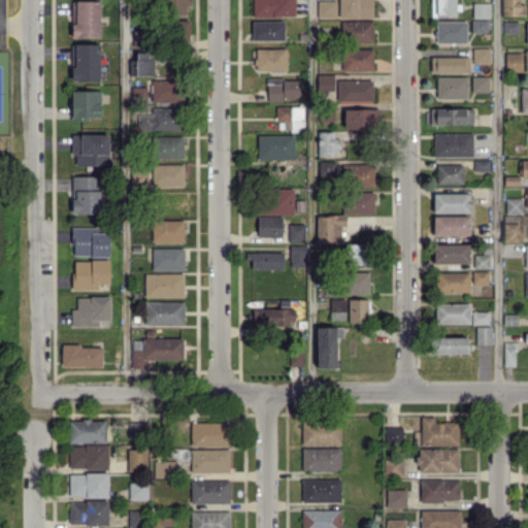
[(100,36),(99,0),(71,0),(71,22),(71,37),(100,36)]
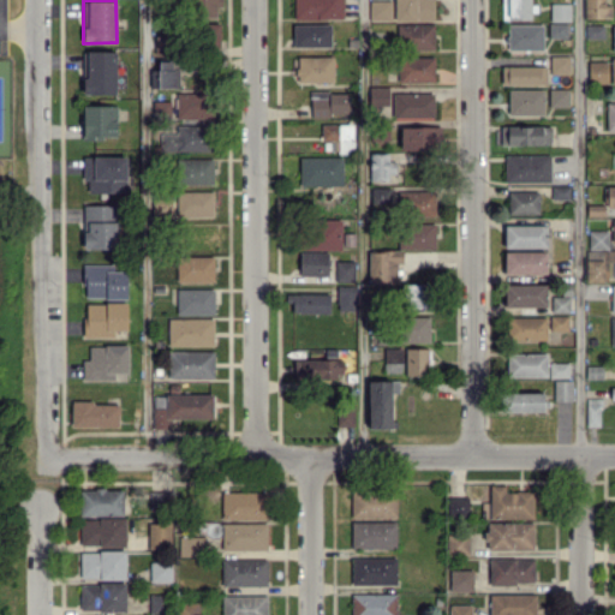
[(219,0),(197,0),(197,18),(216,18),(216,7),(219,7),(219,0)]
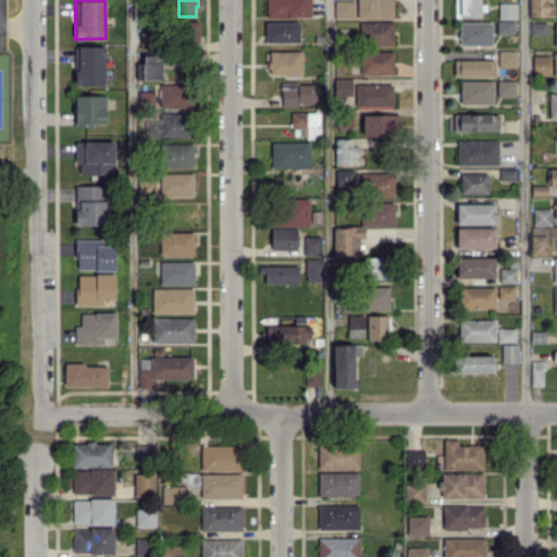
[(309,0),(265,0),(265,16),(310,17),(309,0)]
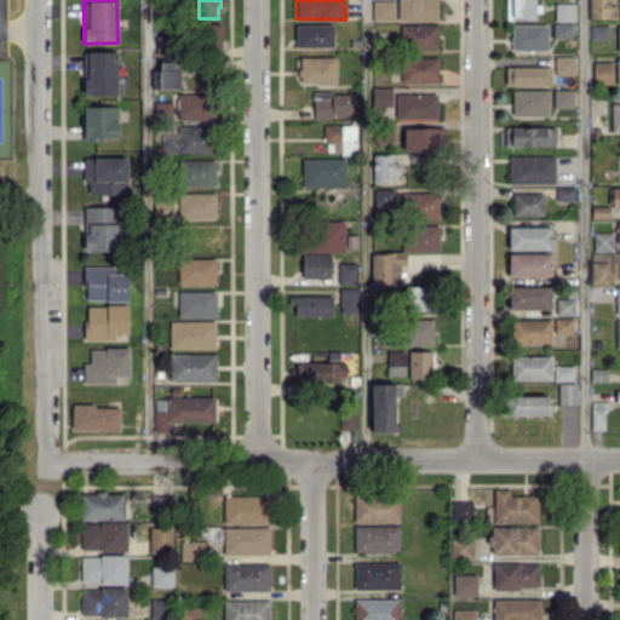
[(372,0),(373,21),(394,21),(392,0),(372,0)]
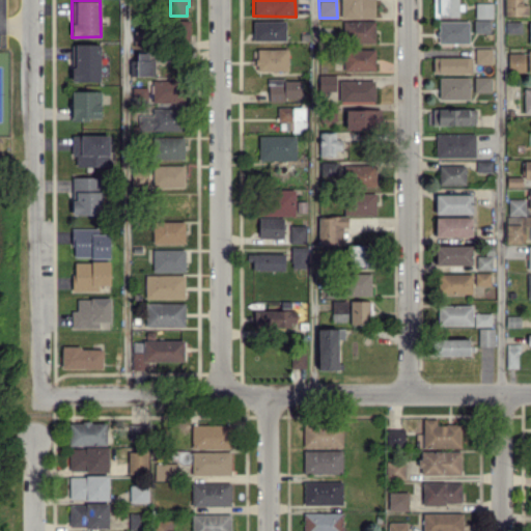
[(374,18),(373,0),(340,0),(341,19),(374,18)]
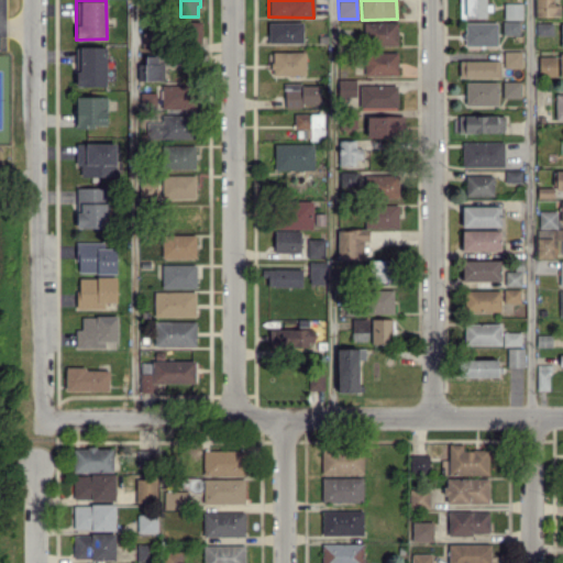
[(487,0),(459,0),(459,18),(487,18),(487,0)]
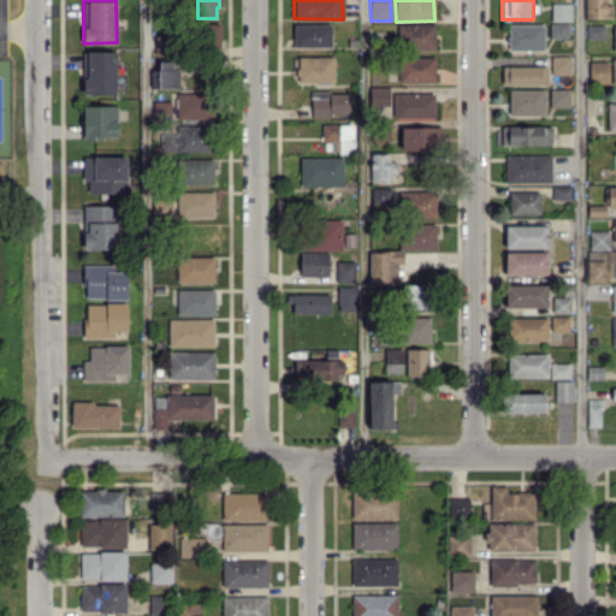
[(609,0),(585,0),(585,18),(609,18),(609,0)]
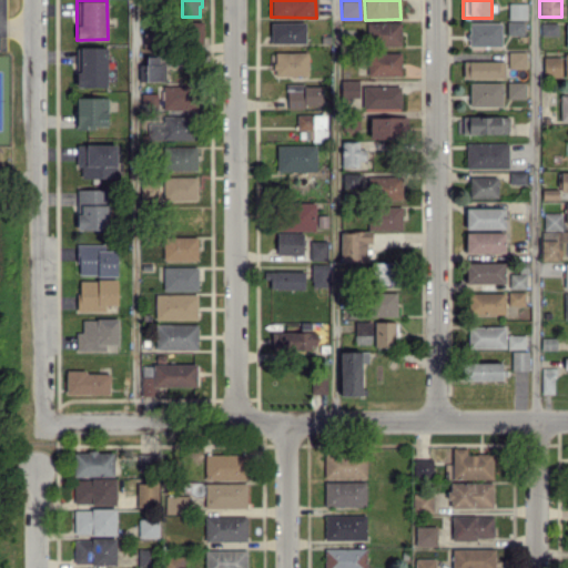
[(526,19),(526,2),(508,2),(508,19),(526,19)]
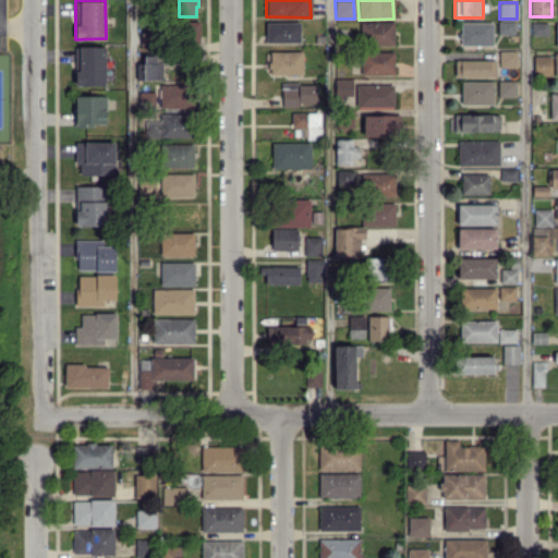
[(514,21),(497,20),(497,34),(514,35),(514,21)]
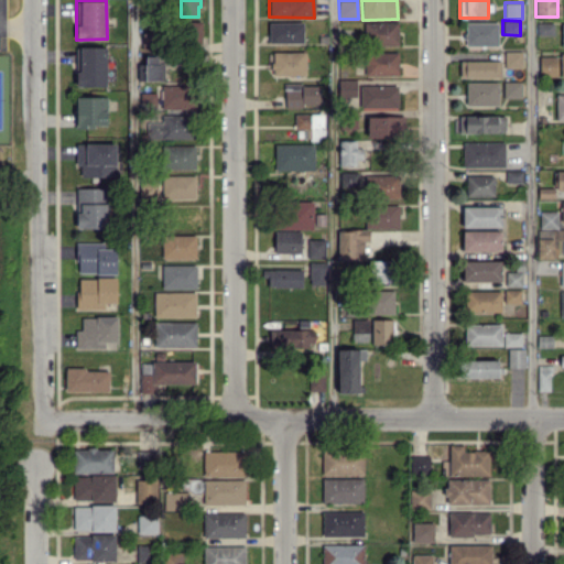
[(201,41),(202,22),(185,21),(184,41),(201,41)]
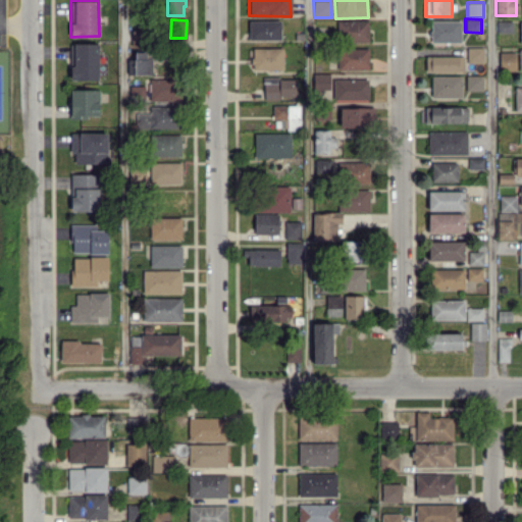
[(248,20),(249,40),(280,39),(280,19),(248,20)]
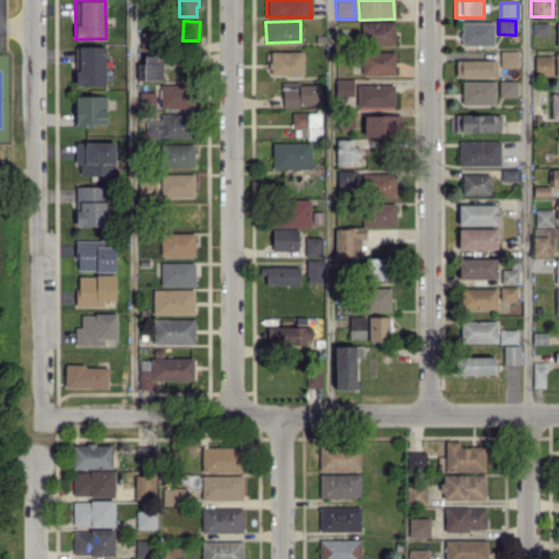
[(394,45),(394,22),(360,22),(360,45),(394,45)]
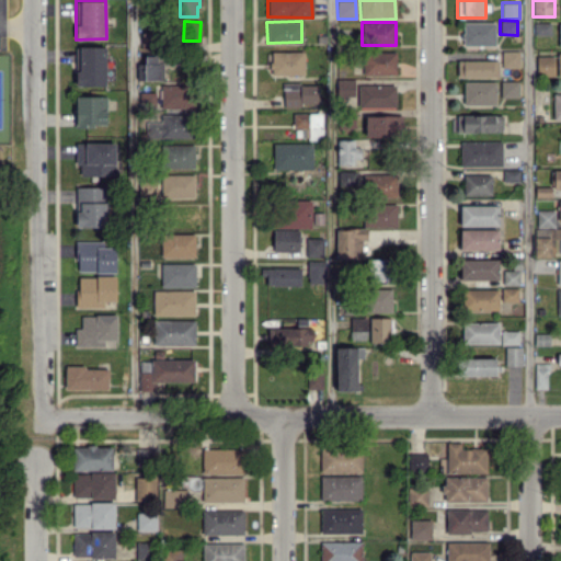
[(495,45),(494,22),(462,22),(464,45),(495,45)]
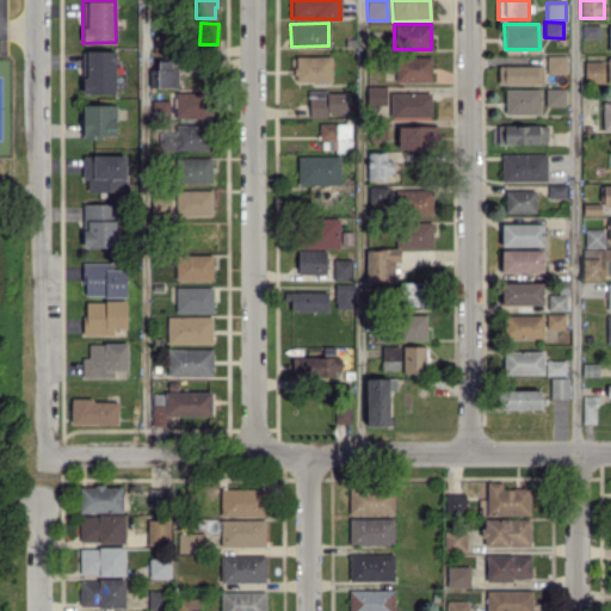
[(581,24),(581,38),(599,37),(599,24),(581,24)]
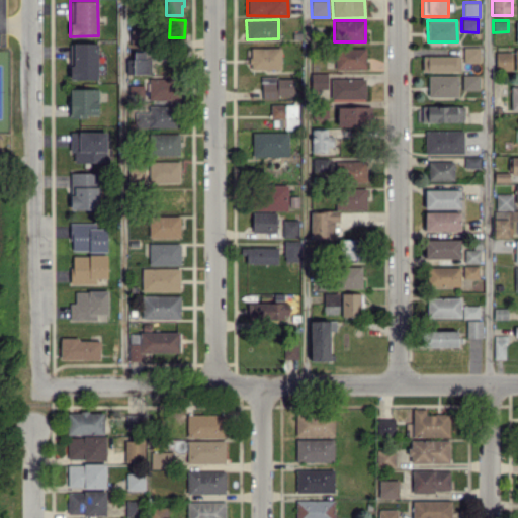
[(97,79),(96,42),(69,42),(70,59),(71,79),(97,79)]
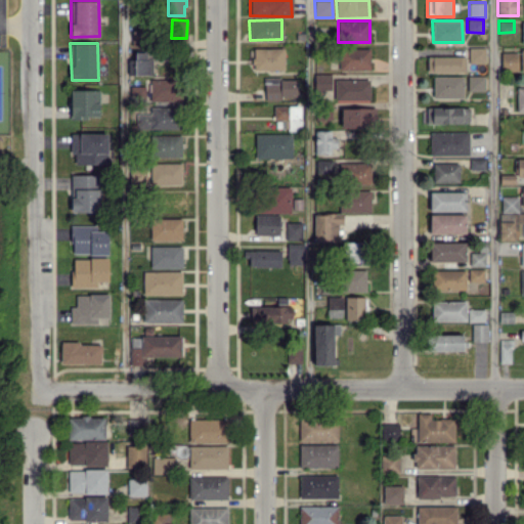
[(485,47),(469,48),(469,62),(485,62),(485,47)]
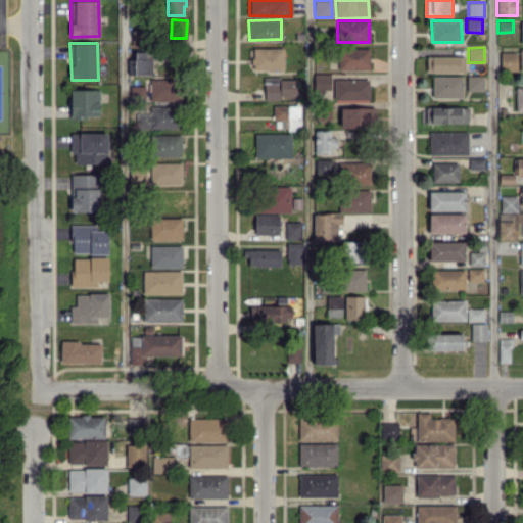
[(283,69),(283,48),(249,48),(249,61),(252,61),(252,69),(283,69)]
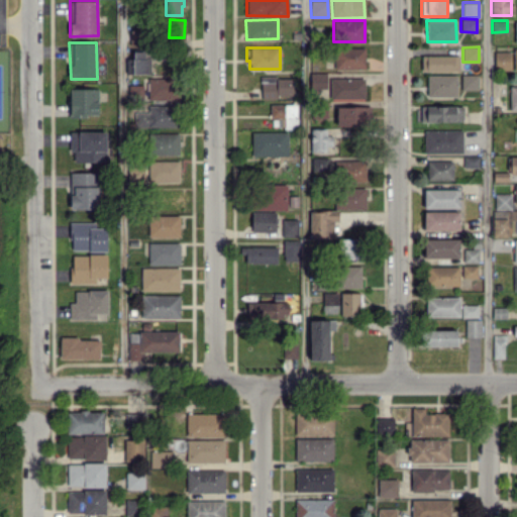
[(334,47),(334,69),(365,69),(365,47),(334,47)]
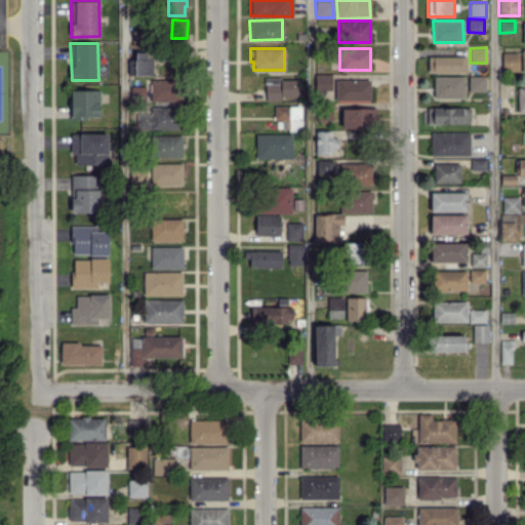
[(127,59),(127,75),(152,75),(152,58),(147,58),(147,52),(135,51),(135,59),(127,59)]
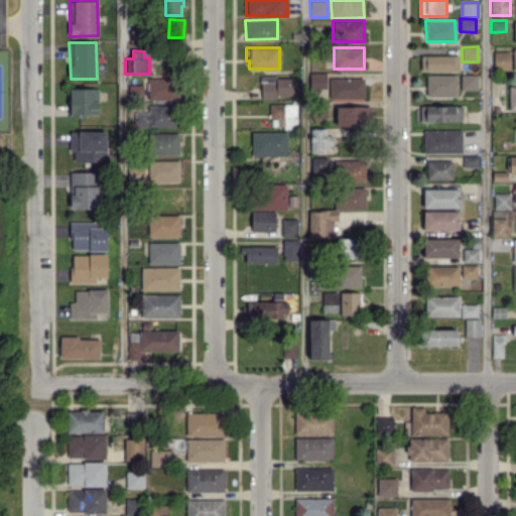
[(510,70),(509,51),(493,51),(493,70),(510,70)]
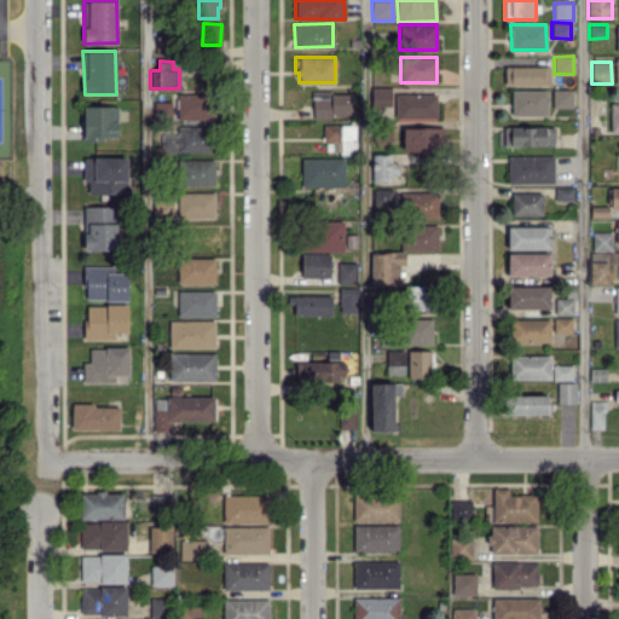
[(504,85),(549,85),(549,67),(504,67),(504,85)]
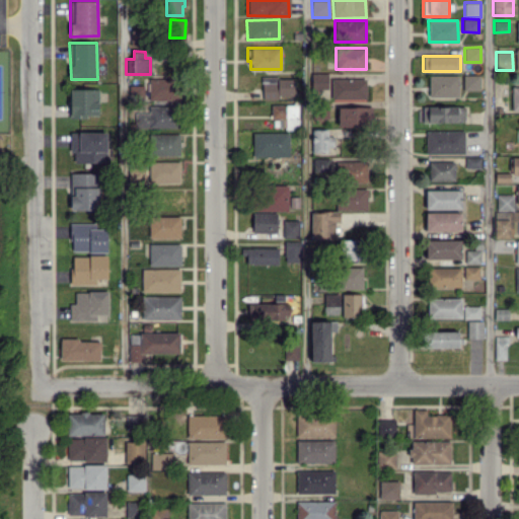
[(458,96),(458,75),(429,75),(429,96),(458,96)]
